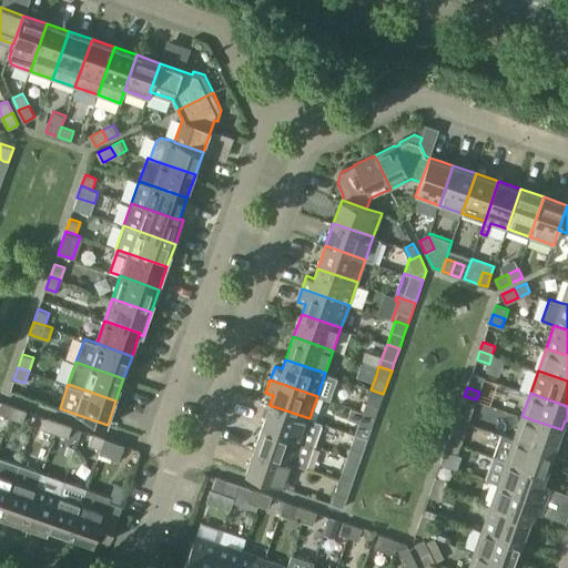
[(468,423),(473,408),(476,399),(464,396),(460,404),(456,418),(468,423)]
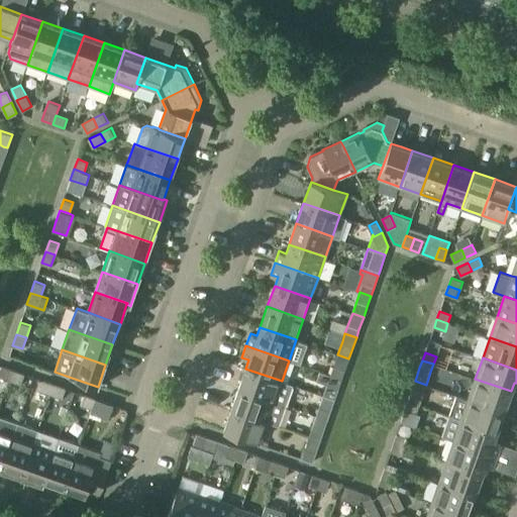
[(5,367),(1,366),(0,370),(0,376),(10,380),(13,370),(5,367)]
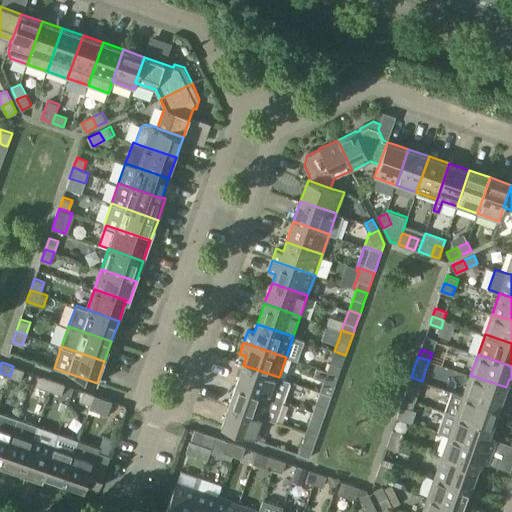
[(327,371),(338,375),(341,367),(330,363),(327,371)]
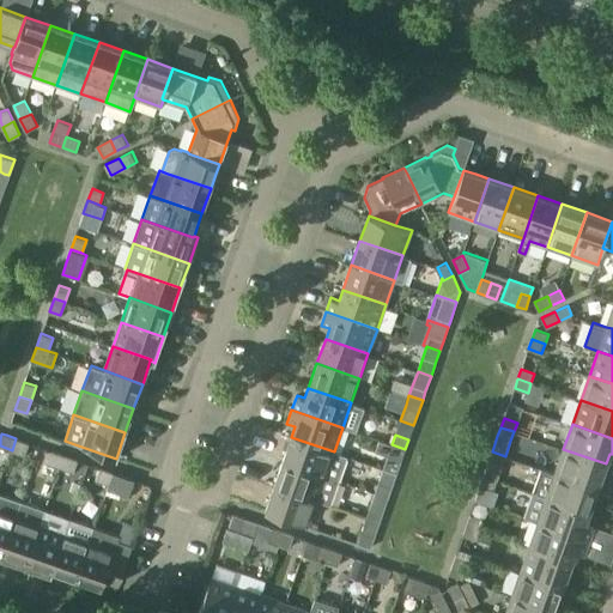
[(347,456),(334,451),(291,437),(283,461),(339,480),(347,456)]
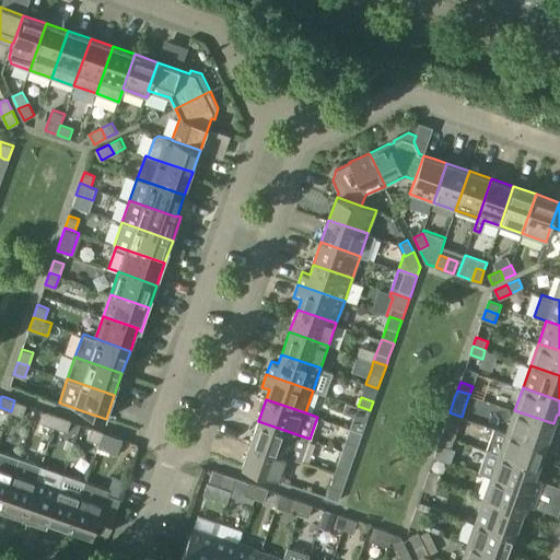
[(23,416),(26,405),(14,400),(11,411),(23,416)]
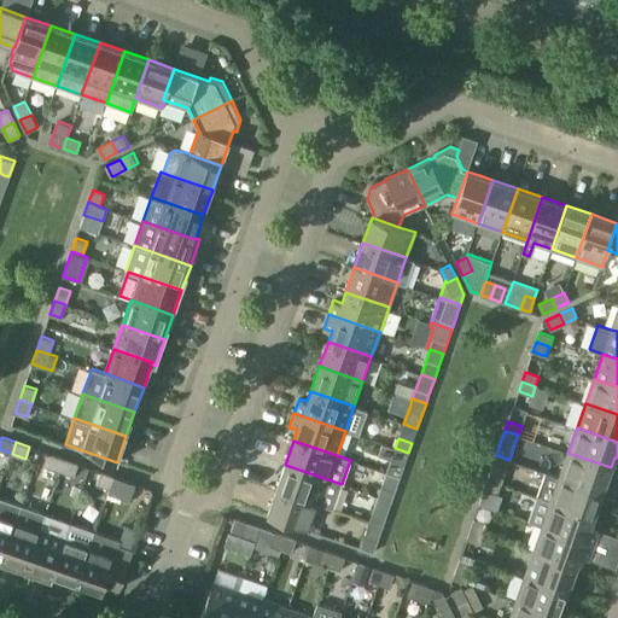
[(391,458),(406,462),(408,453),(395,448),(391,458)]
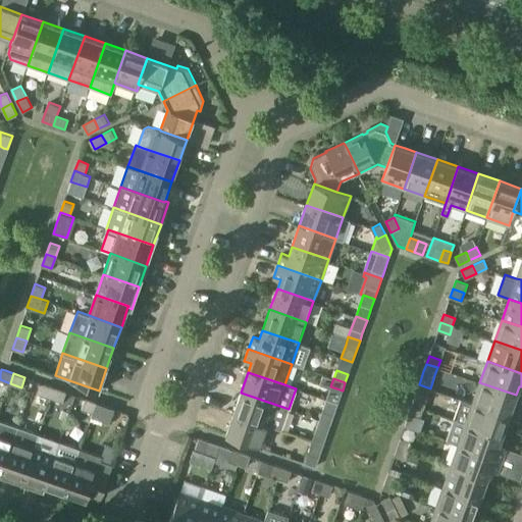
[(516,395),(479,382),(472,403),(509,416),(516,395)]
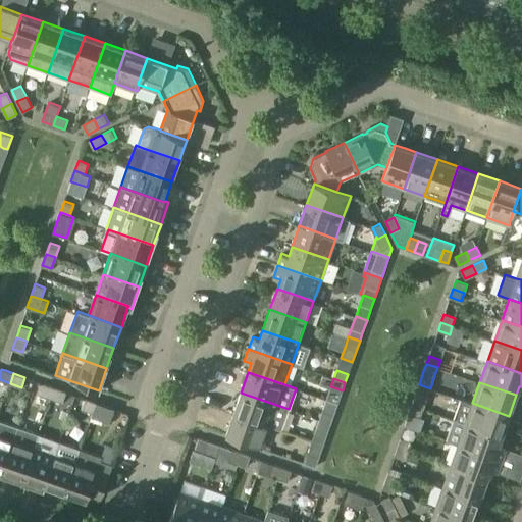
[(51,398),(55,388),(43,384),(40,394),(51,398)]
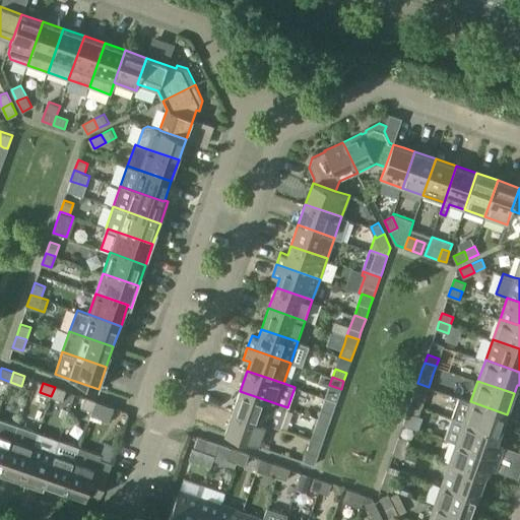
[(421,407),(429,387),(417,383),(410,404),(421,407)]
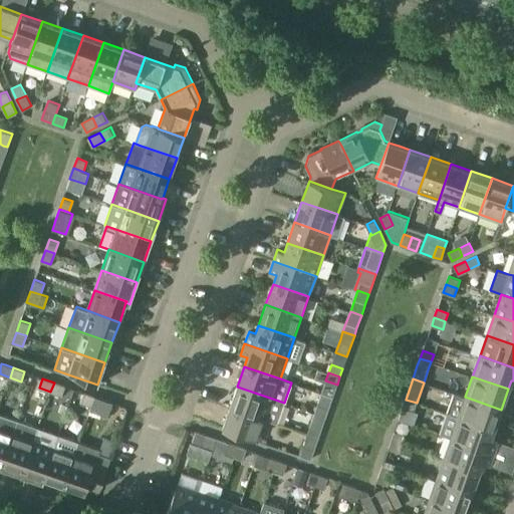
[(54,382),(50,392),(62,396),(65,386),(54,382)]
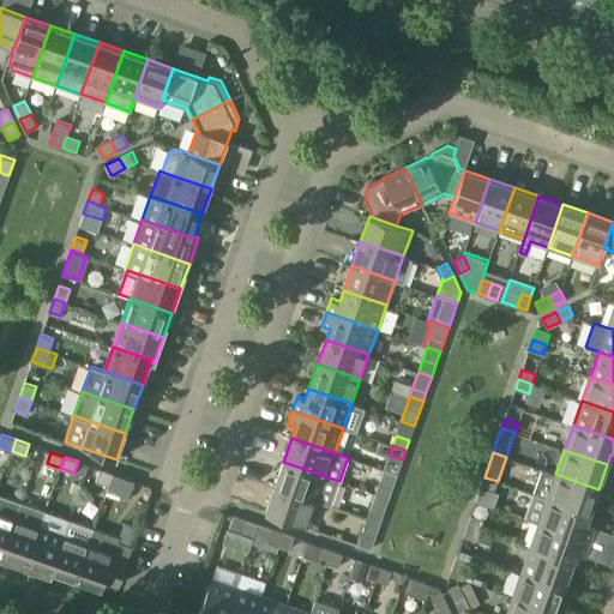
[(317,501),(331,506),(339,481),(283,462),(275,486),(318,501),(317,501)]
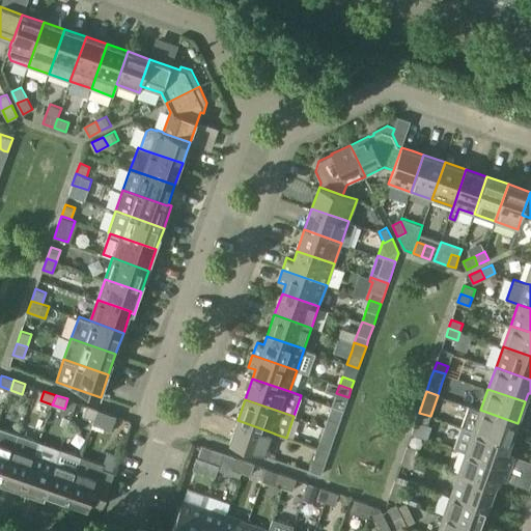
[(86,406),(83,415),(94,419),(98,410),(86,406)]
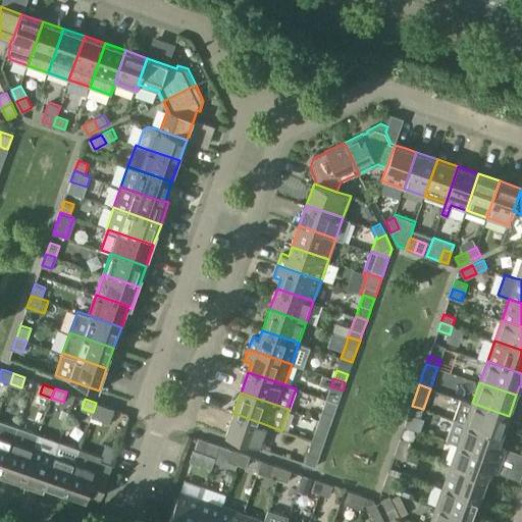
[(326,399),(319,420),(330,424),(337,403),(326,399)]
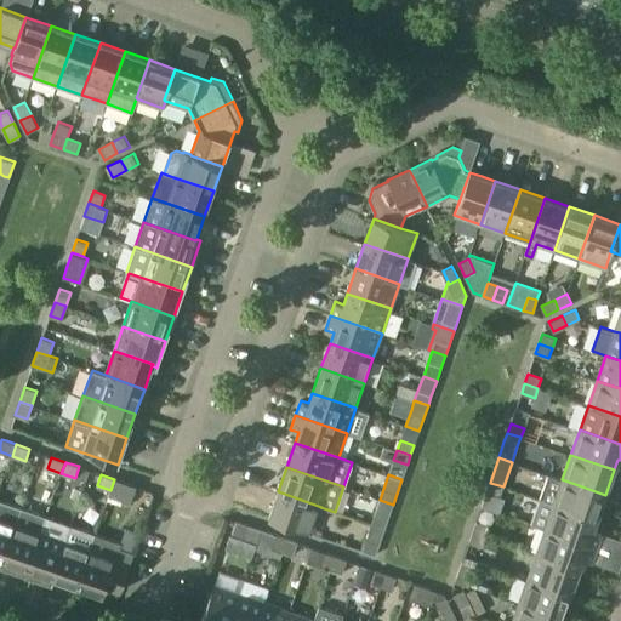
[(548,474),(540,500),(597,519),(605,495),(562,479),(548,474)]
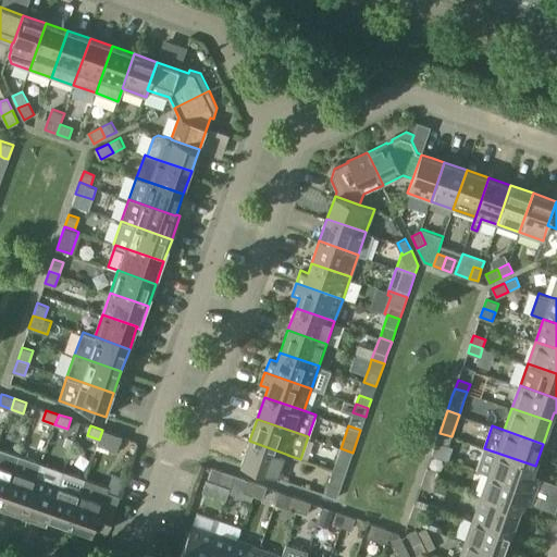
[(116,450),(122,436),(102,430),(99,440),(98,444),(116,450)]
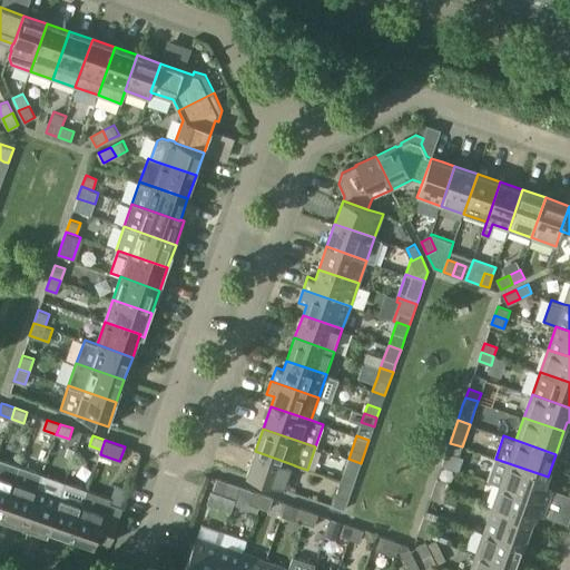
[(446,451),(459,455),(462,446),(450,443),(446,451)]
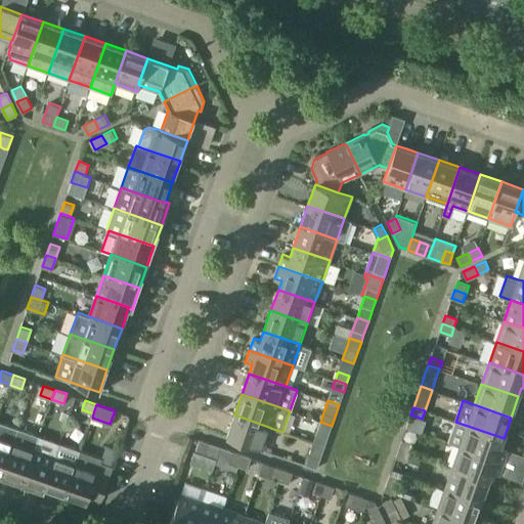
[(226,437),(263,449),(270,428),(271,428),(234,415),(226,437)]
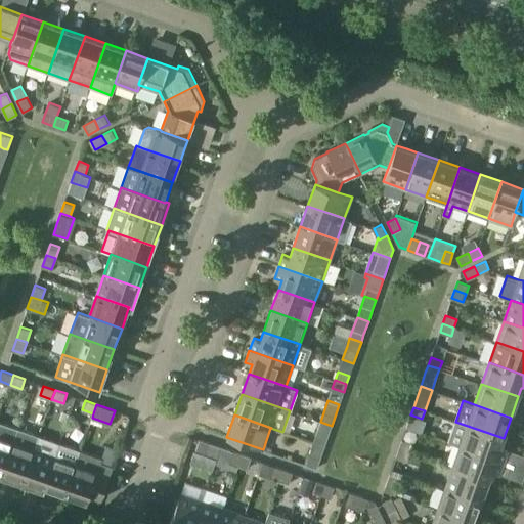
[(0,475),(1,476),(18,429),(0,422),(0,475)]
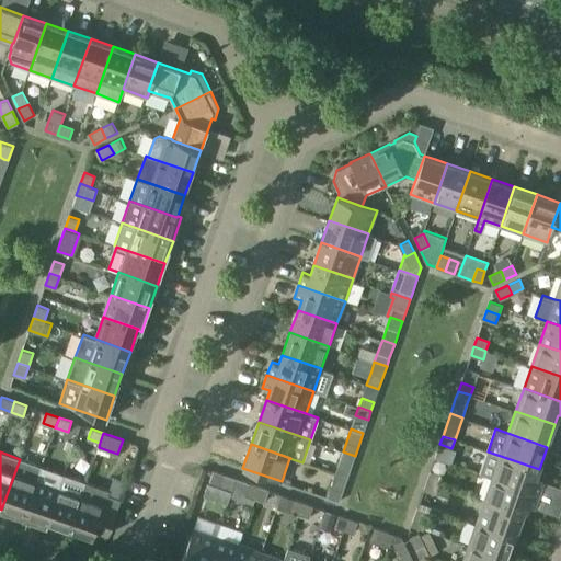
[(335,473),(347,478),(352,465),(355,456),(343,451),(340,460),(335,473)]
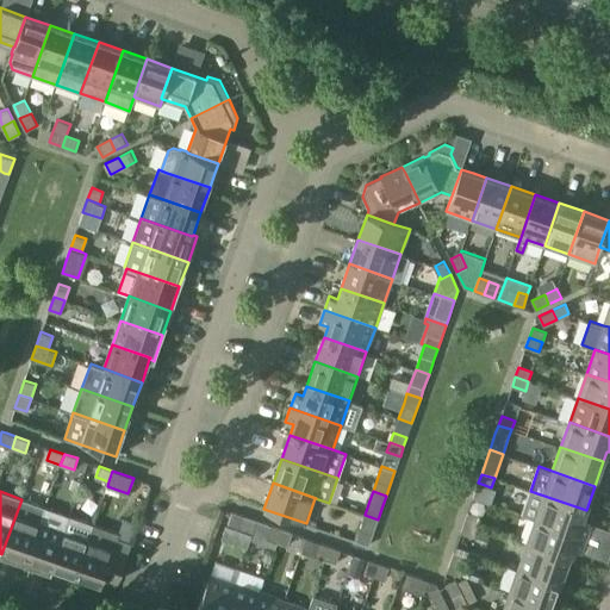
[(522,515),(535,520),(586,537),(591,523),(583,521),(586,510),(530,491),(522,515)]
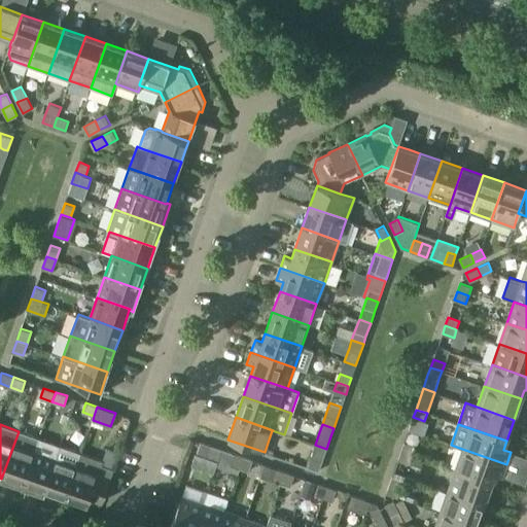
[(35,450),(39,438),(19,431),(1,479),(23,486),(35,450)]
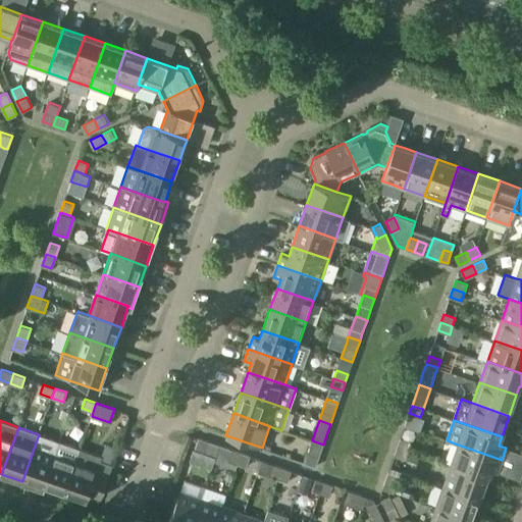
[(39,434),(35,446),(22,481),(44,489),(45,485),(44,485),(55,453),(59,441),(39,434)]
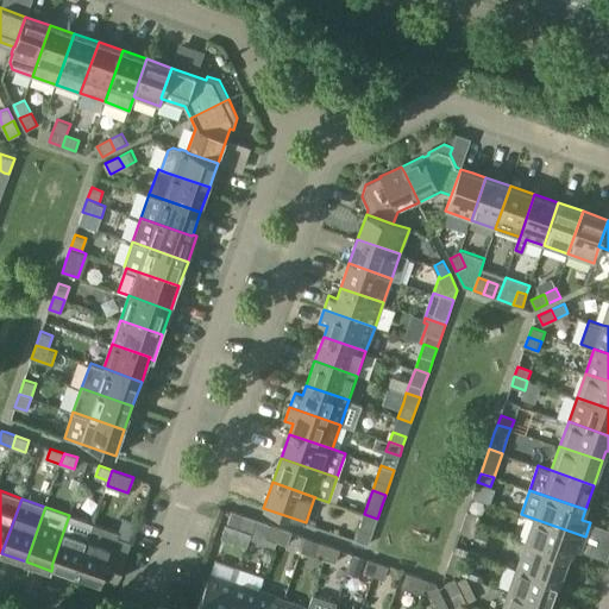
[(227,525),(237,527),(252,533),(257,520),(242,514),(232,512),(227,525)]
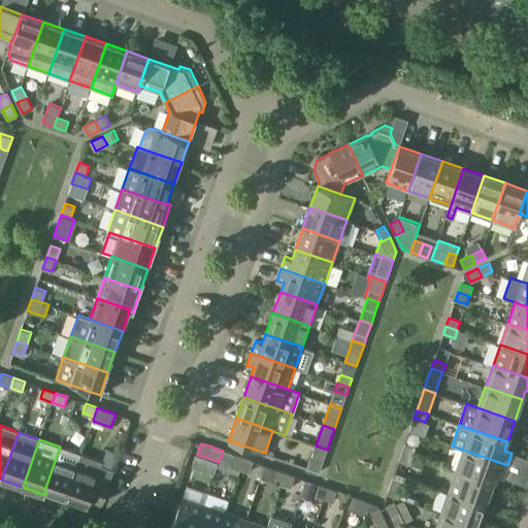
[(416,448),(404,443),(402,452),(414,456),(416,448)]
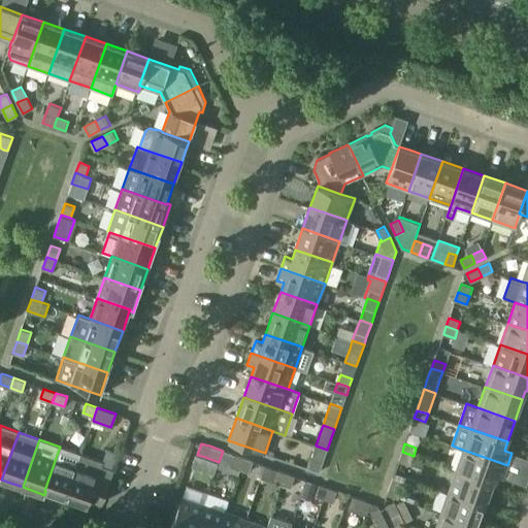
[(310,459),(307,468),(319,471),(322,463),(327,450),(316,446),(310,459)]
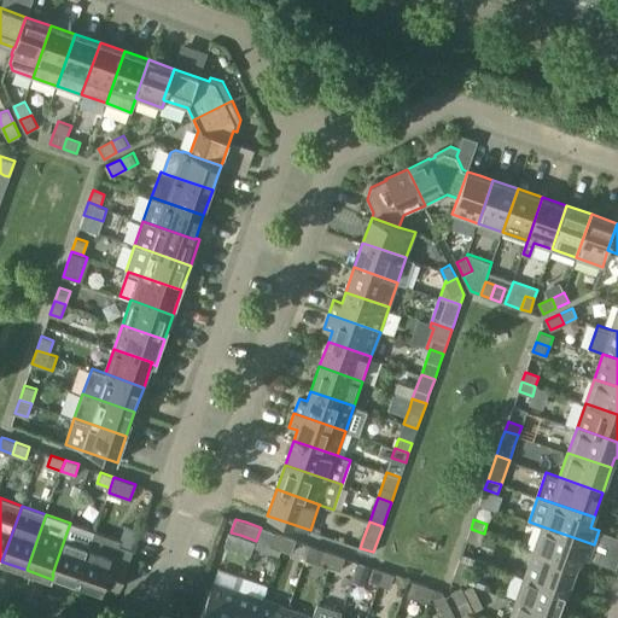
[(52,575),(53,575),(76,583),(89,544),(94,531),(70,523),(65,536),(52,575)]
